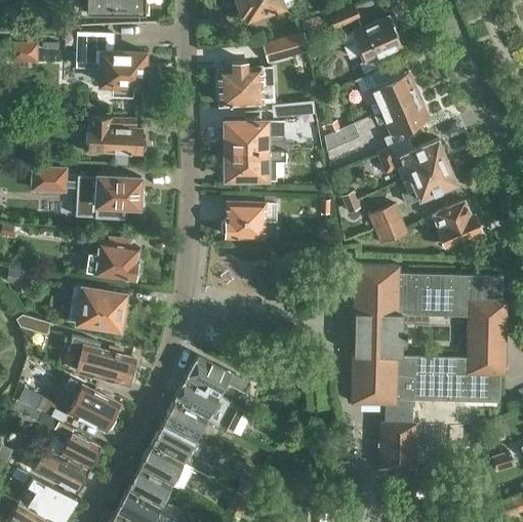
[(88,0),(88,15),(150,15),(150,6),(144,6),(143,0),(88,0)]
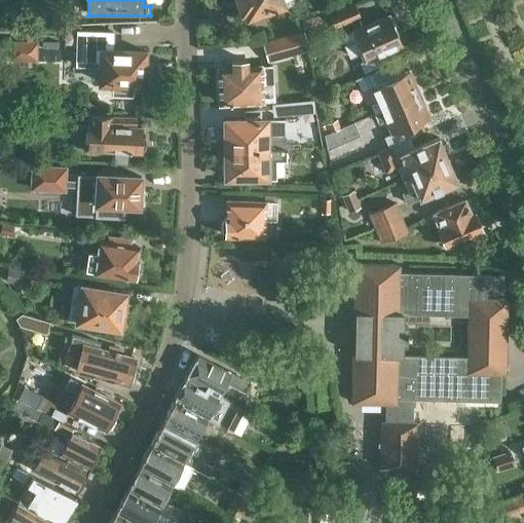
[(274,9),(274,11),(278,9),(277,8),(284,6),(282,0),(237,0),(236,2),(238,9),(242,10),(244,14),(247,13),(249,19),(252,17),(253,21),(263,17),(262,13),(274,9)]
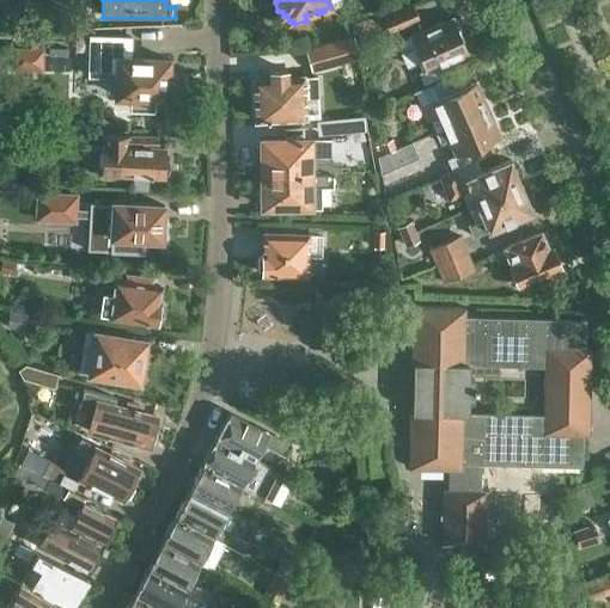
[(385,19),(392,36),(422,23),(415,6),(385,19)]
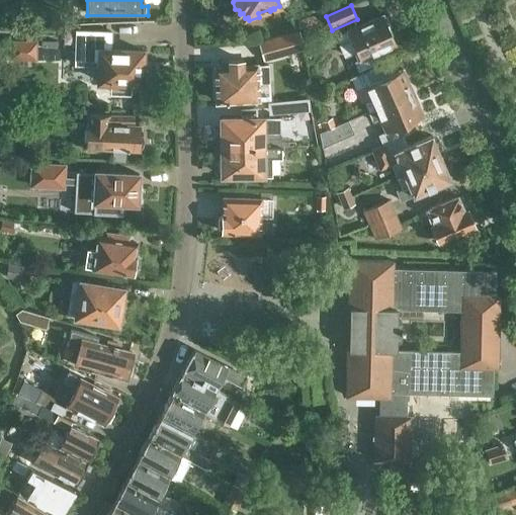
[(319,16),(314,17),(313,13),(299,17),(299,18),(295,19),(296,23),(302,21),(305,31),(321,27),(319,16)]
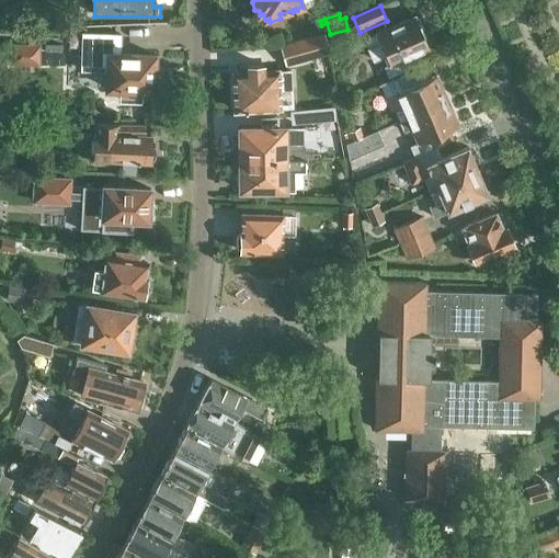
[(415,67),(411,58),(430,50),(417,19),(366,41),(371,50),(376,63),(388,57),(392,67),(387,68),(391,78),(415,67)]
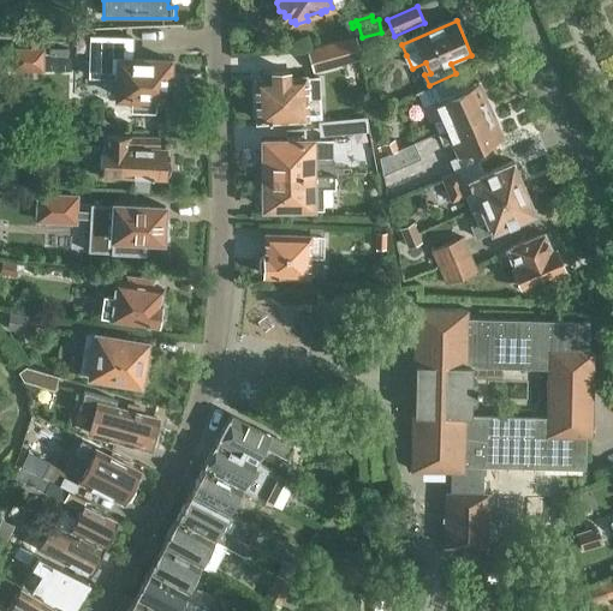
[(310,53),(316,73),(363,59),(357,39),(310,53)]
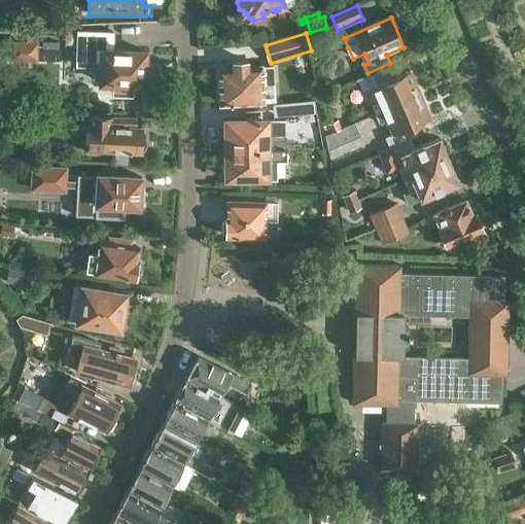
[(12,61),(37,61),(37,44),(12,44),(12,61)]
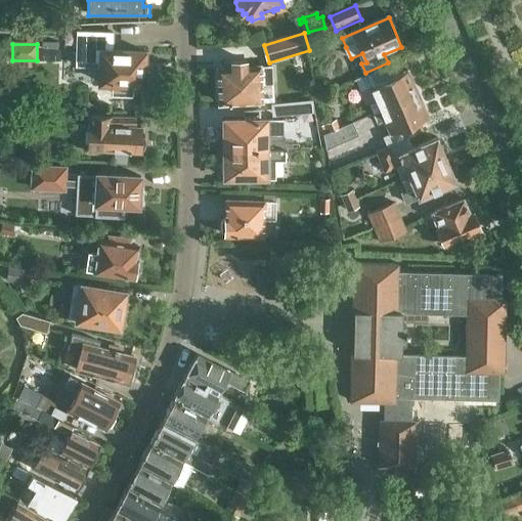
[(145,69),(145,52),(97,50),(97,49),(94,49),(94,51),(81,50),(81,66),(101,67),(100,84),(114,85),(113,95),(131,95),(132,86),(144,86),(144,82),(148,79),(149,72),(145,69)]
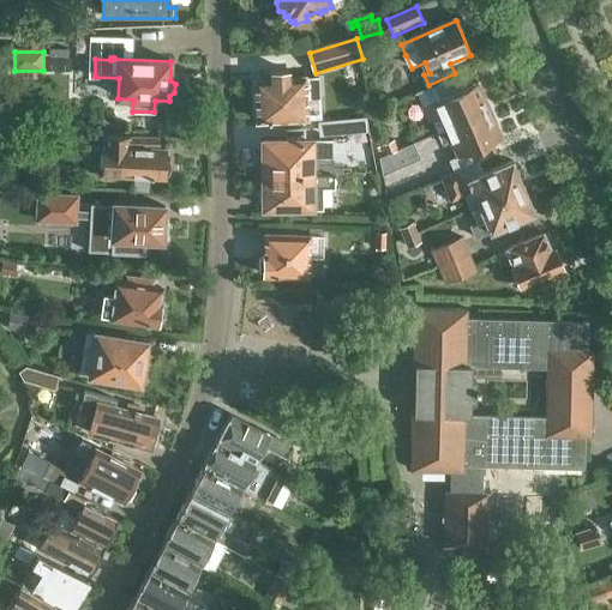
[(313,80),(291,82),(291,73),(265,76),(265,83),(258,84),(259,122),(316,120),(315,97),(313,80)]
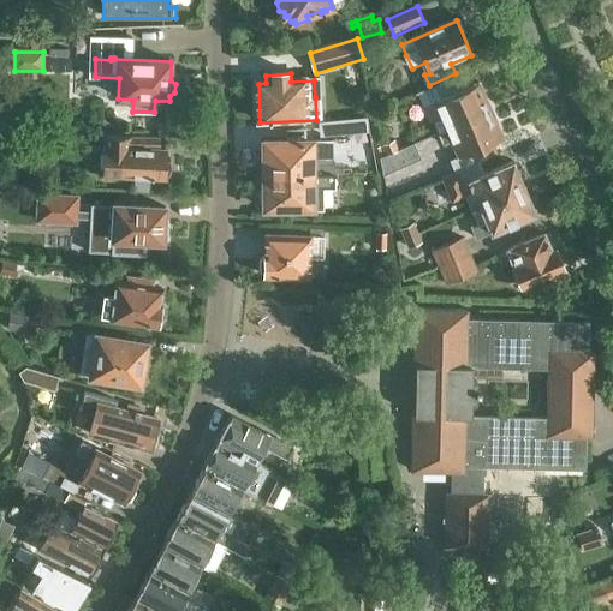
[(440,135),(493,112),(481,84),(472,88),(466,75),(439,87),(418,95),(423,108),(436,102),(436,103),(444,120),(435,124),(440,135)]
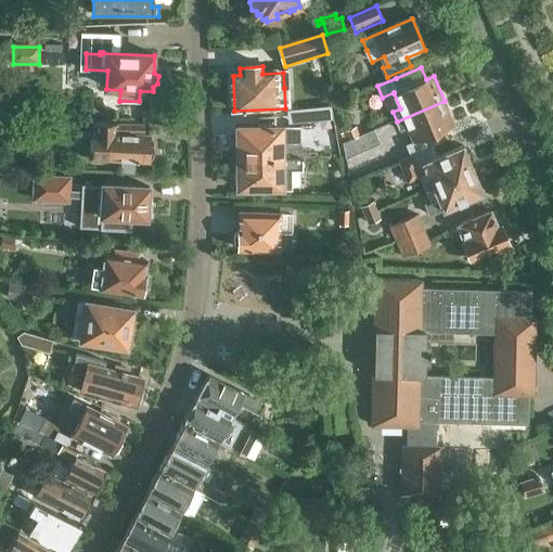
[(411,157),(434,148),(450,141),(446,130),(454,126),(445,101),(397,122),(401,130),(408,127),(414,143),(407,146),(411,157)]
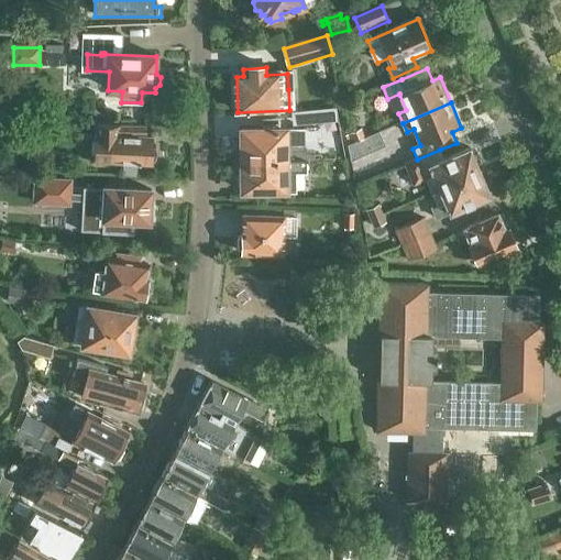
[(243,161),(307,161),(306,130),(282,131),(282,120),(263,120),(263,130),(243,130),(243,161)]
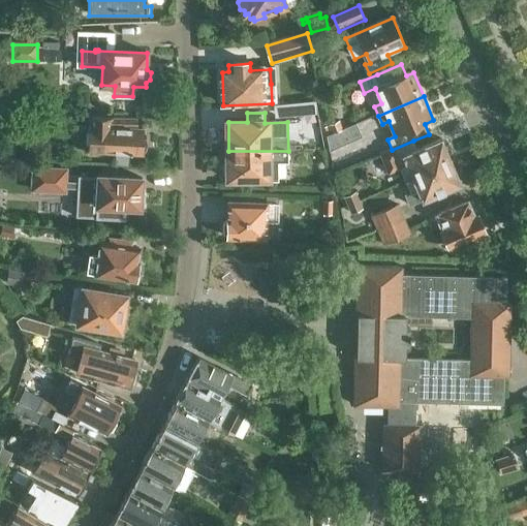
[(144,152),(148,152),(149,145),(148,138),(144,138),(145,129),(138,129),(138,118),(91,116),(90,140),(95,140),(95,153),(117,153),(116,166),(130,167),(130,154),(144,154),(144,152)]
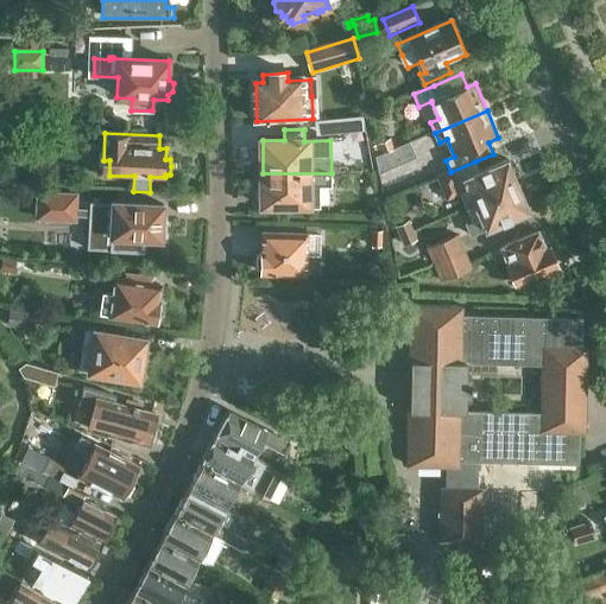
[(380,157),(396,150),(391,139),(376,146),(380,157)]
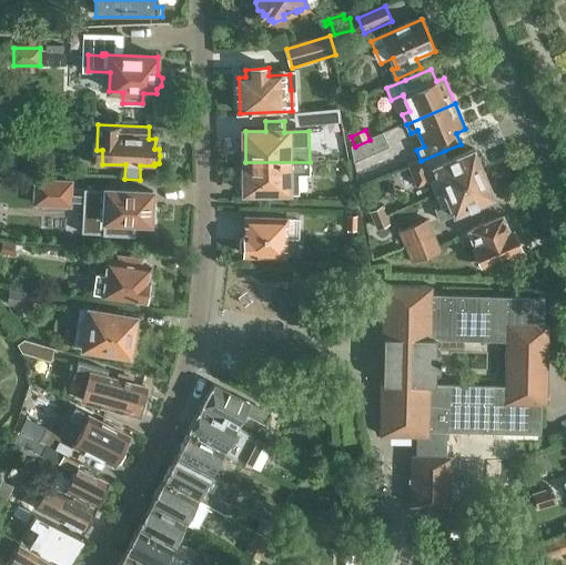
[(370,140),(355,147),(355,148),(357,147),(361,153),(373,149),(370,140)]
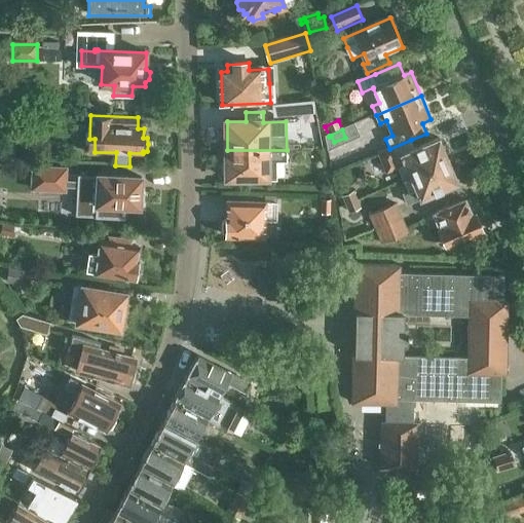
[(411,178),(449,161),(440,139),(415,149),(411,140),(389,149),(378,154),(386,175),(406,166),(411,178)]
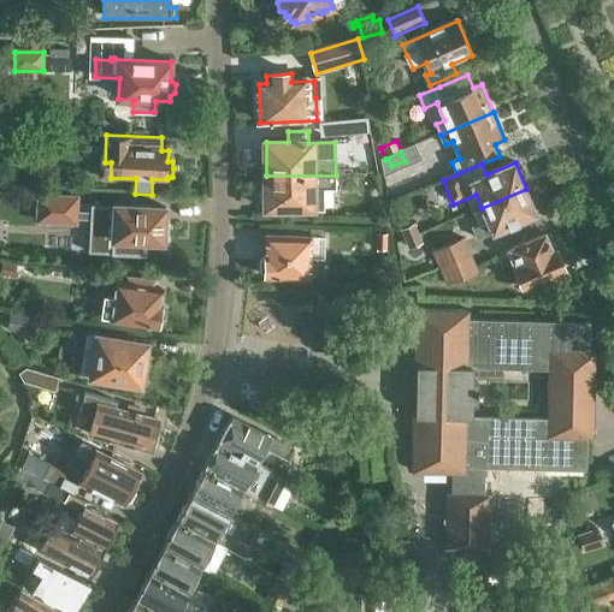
[(336,176),(266,176),(267,211),(324,209),(324,189),(348,188),(348,176),(336,176)]
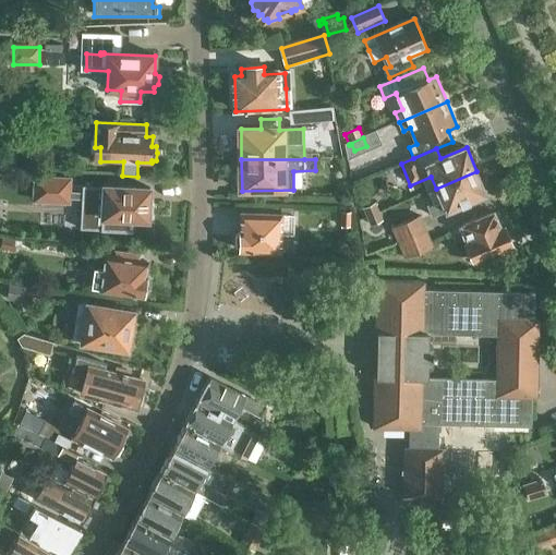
[(476,171),(436,189),(440,201),(428,206),(433,218),(487,195),(476,171)]
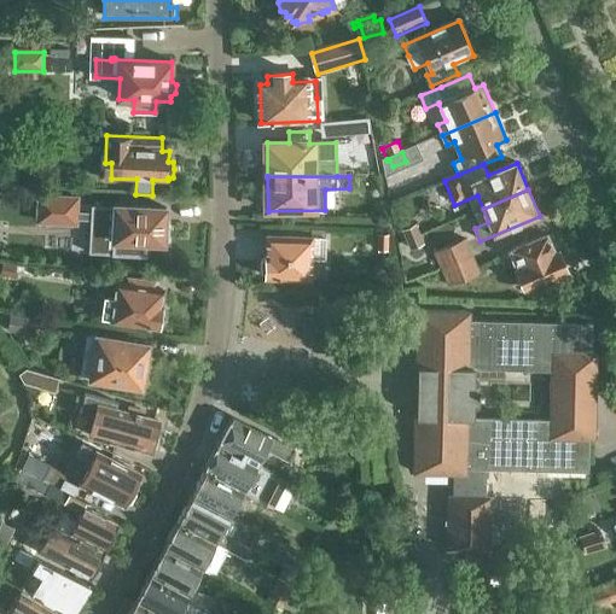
[(166,227),(166,210),(115,208),(115,209),(92,208),(92,215),(77,215),(79,199),(39,198),(38,224),(77,226),(77,224),(92,224),(91,258),(114,258),(114,259),(147,259),(147,245),(164,245),(164,241),(169,239),(169,231),(166,227)]
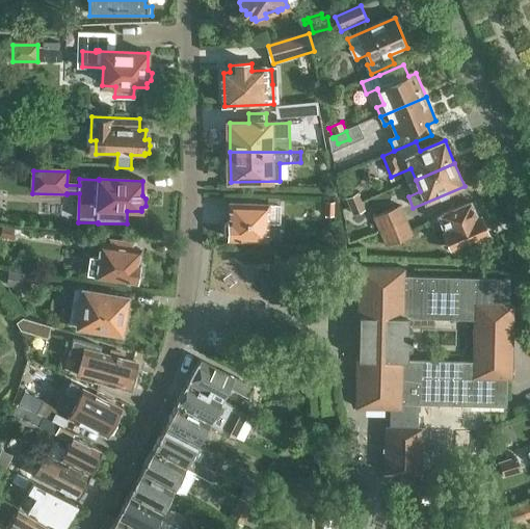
[(346,210),(350,208),(363,203),(359,194),(343,202),(346,210)]
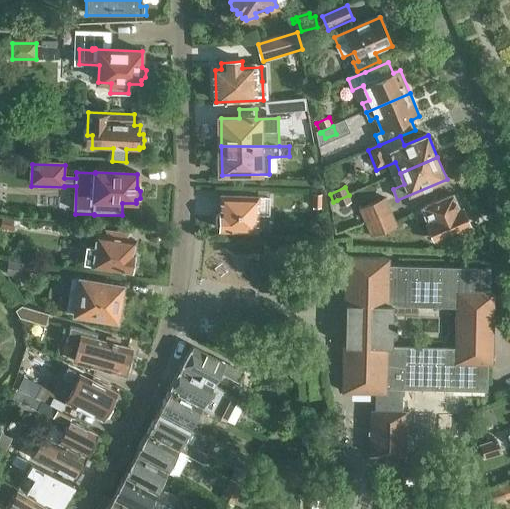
[(349,195),(337,200),(340,209),(352,203),(349,195)]
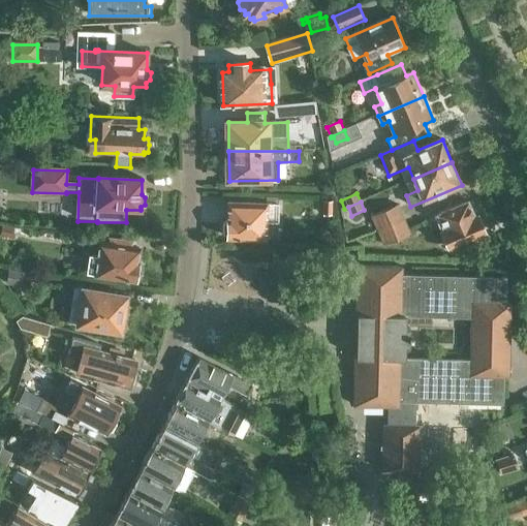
[(479,216),(475,217),(468,203),(439,215),(446,230),(442,231),(450,248),(464,242),(466,247),(473,244),(471,239),(486,233),(479,216)]
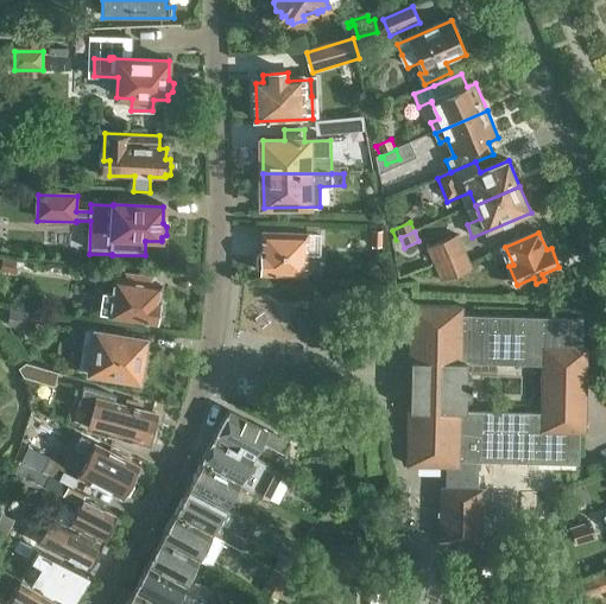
[(321,235),(307,235),(264,234),(263,252),(262,252),(262,256),(258,258),(258,269),(262,272),(262,274),(307,274),(307,255),(315,255),(321,255),(321,235)]
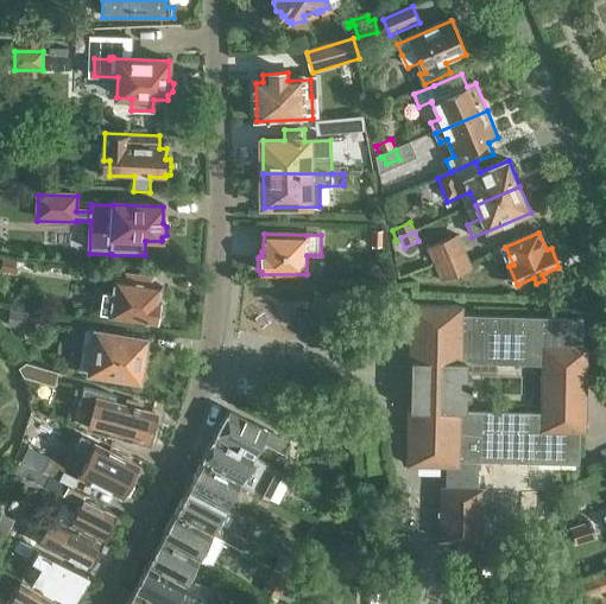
[(436,267),(466,254),(459,236),(429,249),(436,267)]
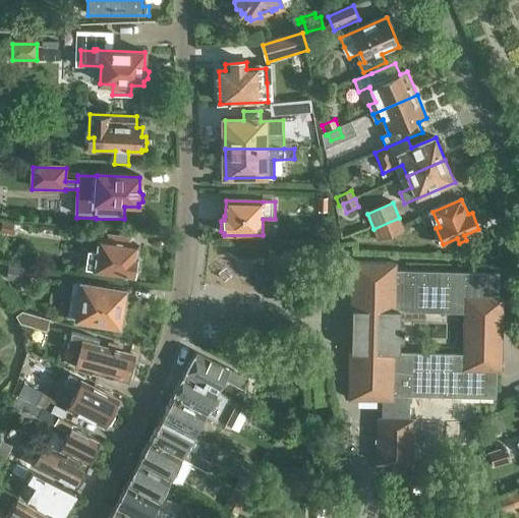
[(399,218),(373,229),(380,242),(405,231),(399,218)]
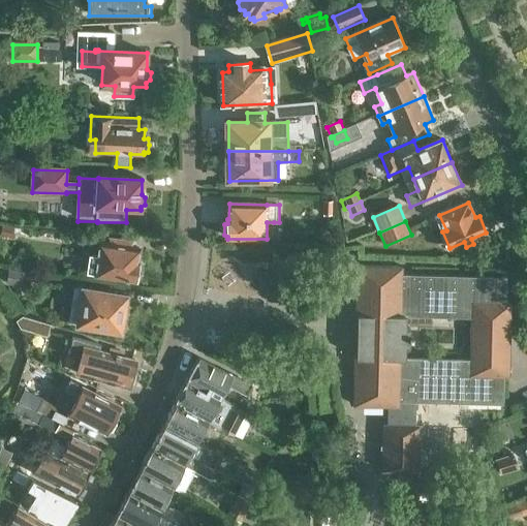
[(0,236),(13,238),(14,228),(0,225),(0,236)]
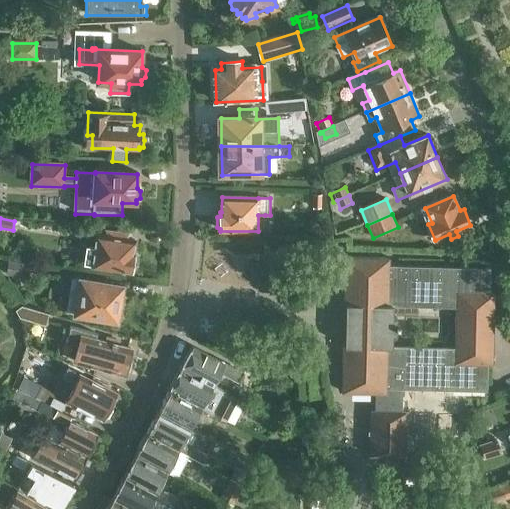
[(136,241),(129,240),(130,234),(107,231),(106,237),(98,236),(96,249),(87,247),(85,266),(132,272),(132,269),(136,270),(139,263),(137,256),(134,256),(136,241)]
